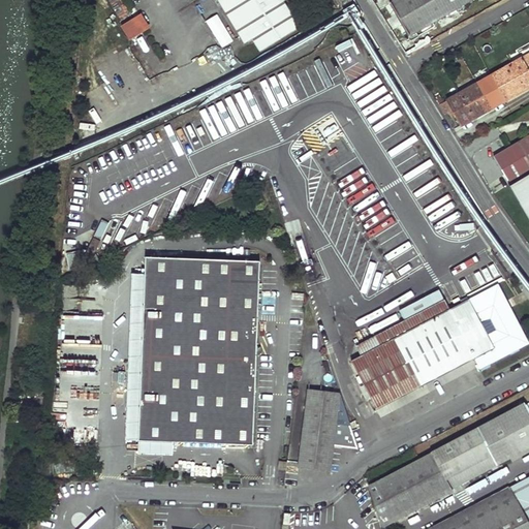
[(218,0),(247,44),(255,39),(229,0),(218,0)]
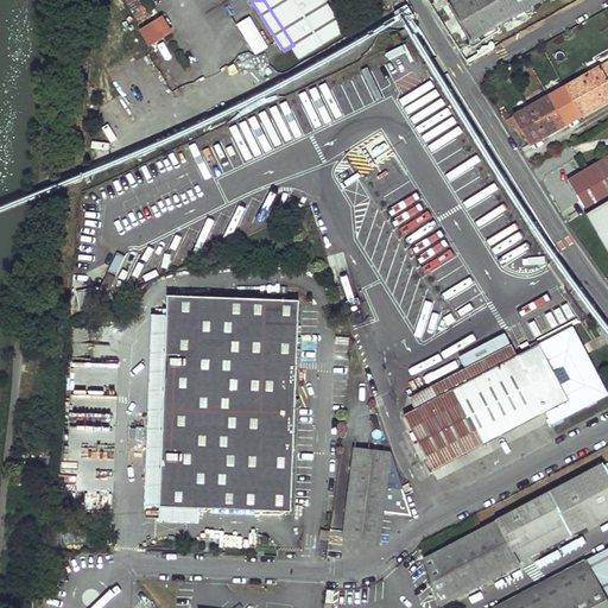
[(264,0),(293,45),(302,59),(348,31),(328,0),(264,0)]
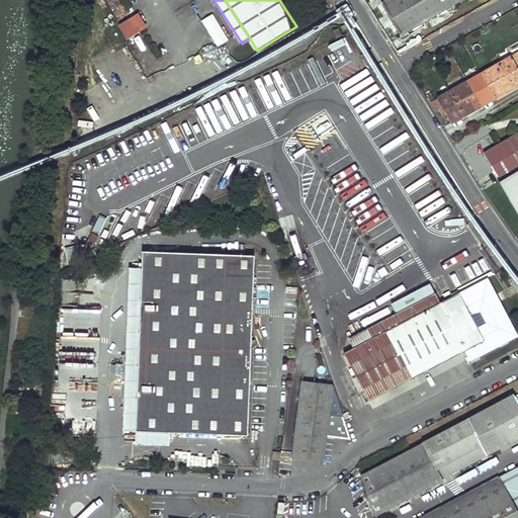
[(385,0),(382,2),(401,35),(461,0),(385,0)]
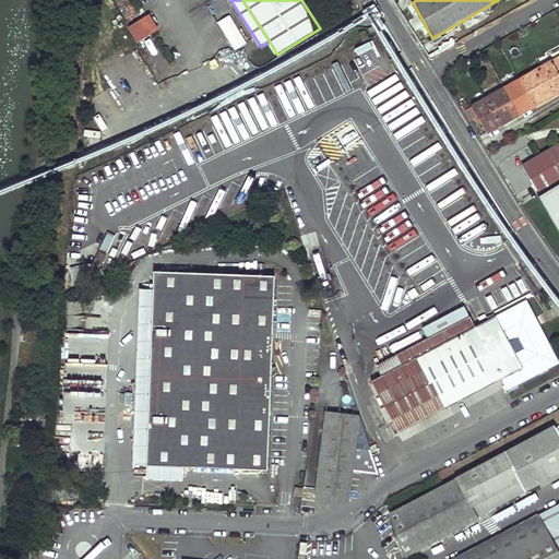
[(127,30),(137,44),(157,31),(149,15),(127,30)]
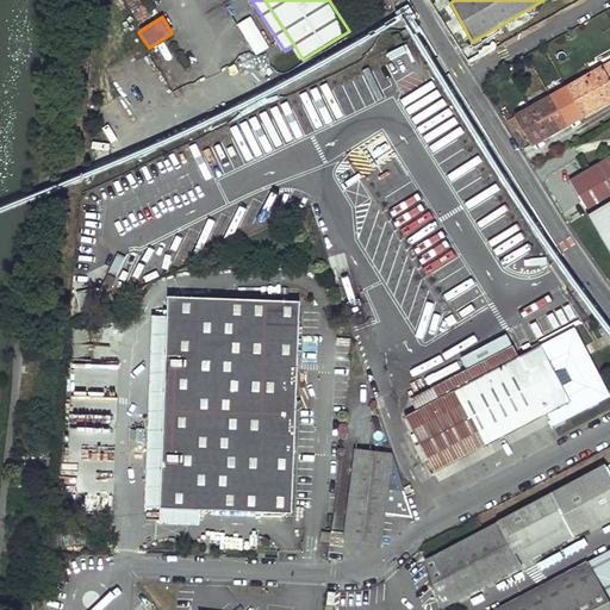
[(251,17),(237,24),(255,55),(269,48),(251,17)]
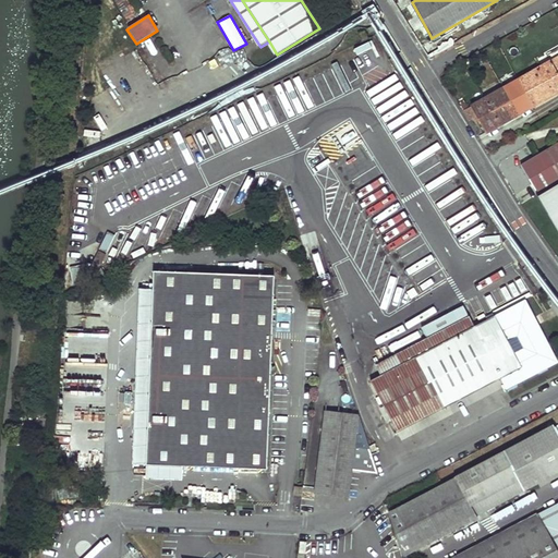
[(365,31),(360,34),(363,40),(368,38),(365,31)]
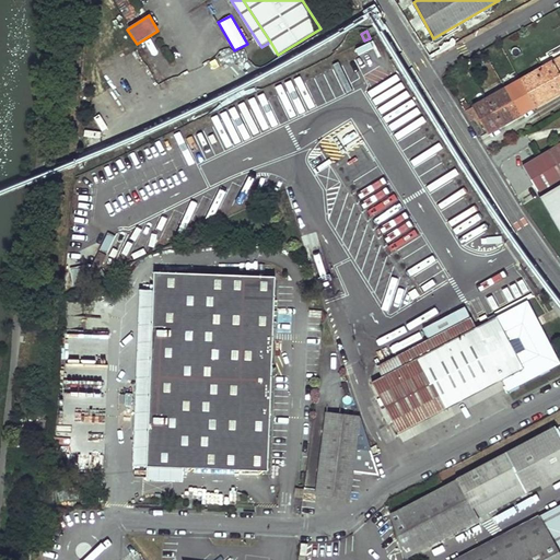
[(550,60),(559,54),(559,46),(559,44),(546,51),(550,60)]
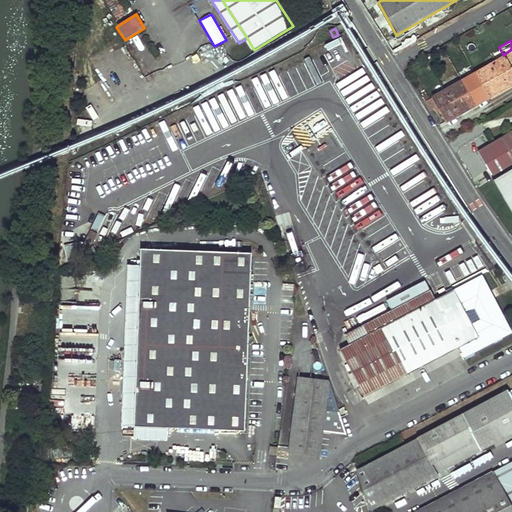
[(438,107),(447,122),(511,83),(511,52),(424,101),(430,111),(438,107)]
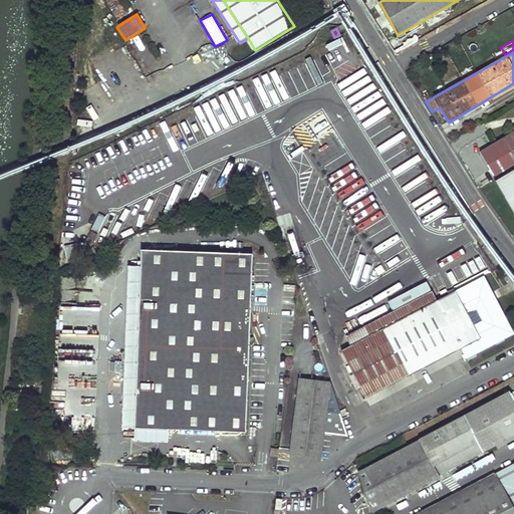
[(227,115),(231,123),(290,95),(289,94),(315,82),(308,68),(311,67),(306,56),(219,97),(196,107),(198,112),(204,109),(210,121),(214,118),(211,112),(216,110),(219,118),(227,115)]
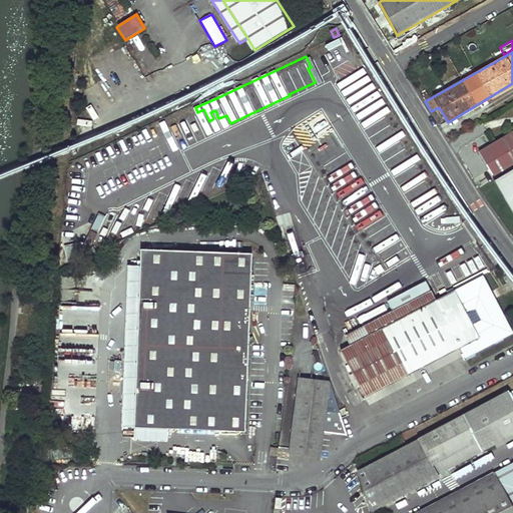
[(512,130),(478,152),(494,177),(512,165),(512,130)]
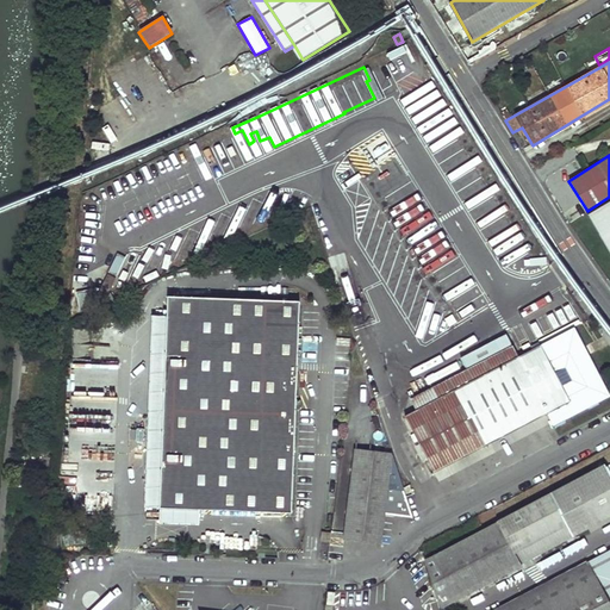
[(297,194),(280,200),(285,212),(300,206),(297,194)]
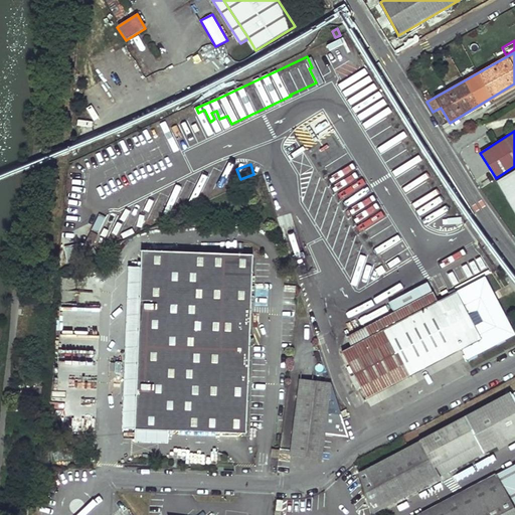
[(514,166),(496,178),(494,179),(514,213),(514,166)]
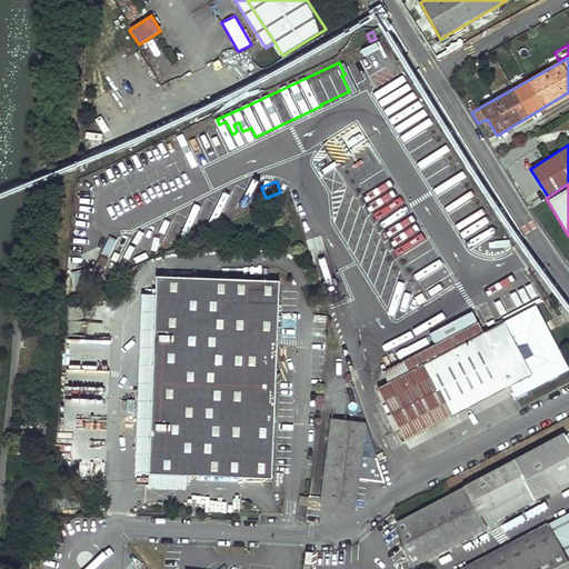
[(91,273),(98,278),(108,261),(100,257),(91,273)]
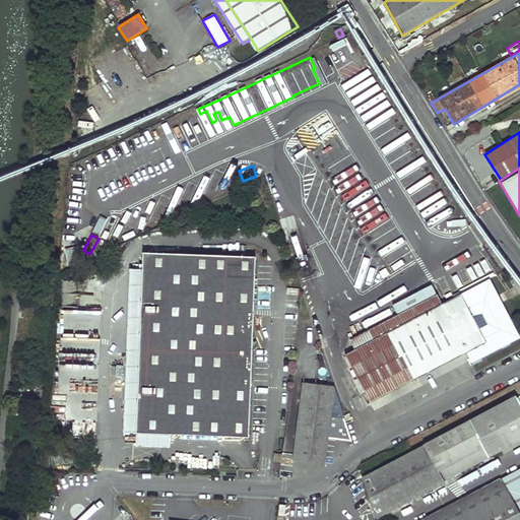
[(248,437),(255,257),(143,252),(142,269),(130,268),(121,432),(170,434),(203,435),(248,437)]
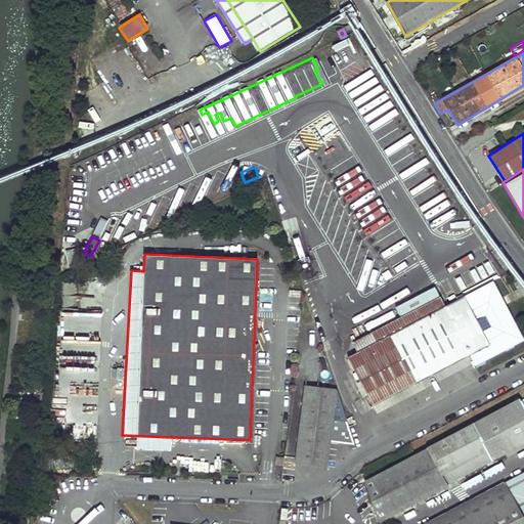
[(348,357),(374,405),(468,356),(474,366),(522,340),(492,281),(444,306),(435,288),(426,292),(430,301),(354,342),(358,352),(348,357)]
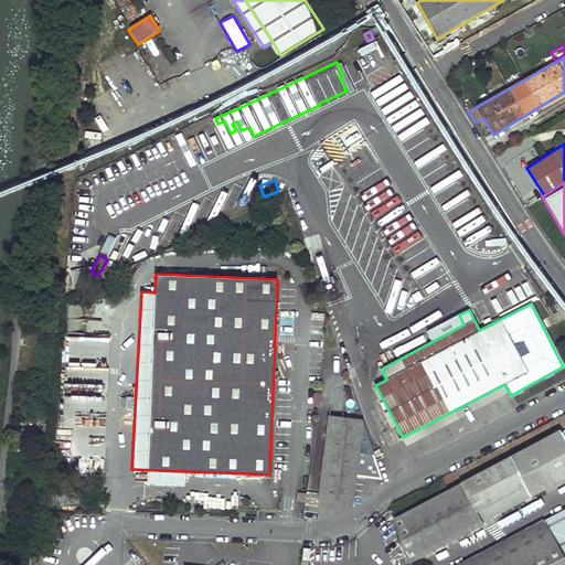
[(355,473),(362,418),(329,415),(319,496),(319,497),(352,501),(353,496),(355,473)]
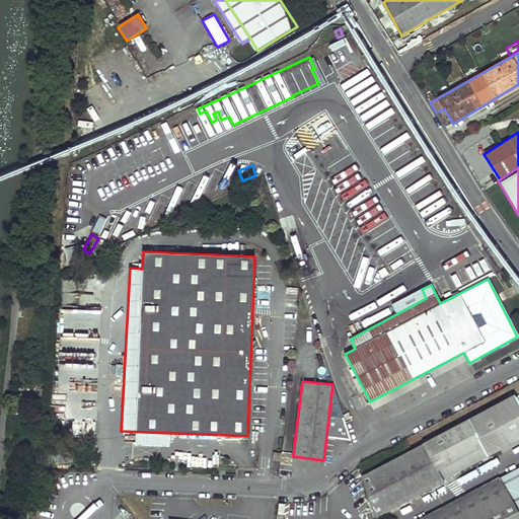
[(332,384),(326,435),(338,437),(342,437),(350,438),(332,384)]
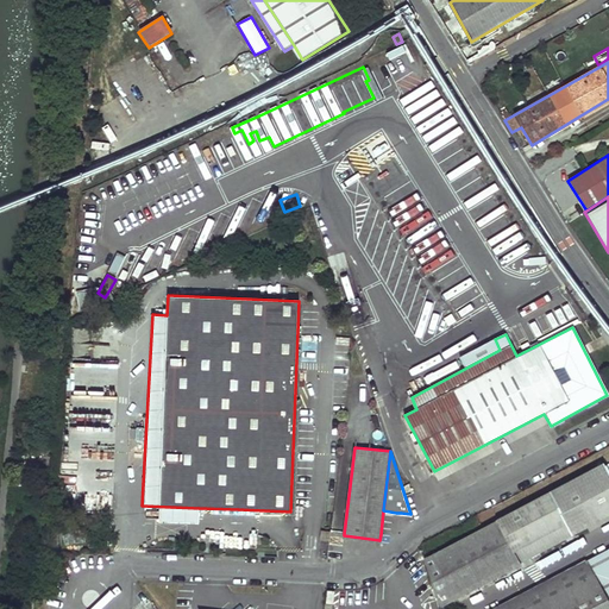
[(424,558),(439,606),(519,564),(518,563),(570,535),(608,515),(608,475),(603,463),(535,498),(532,493),(479,519),(484,527),(424,558)]
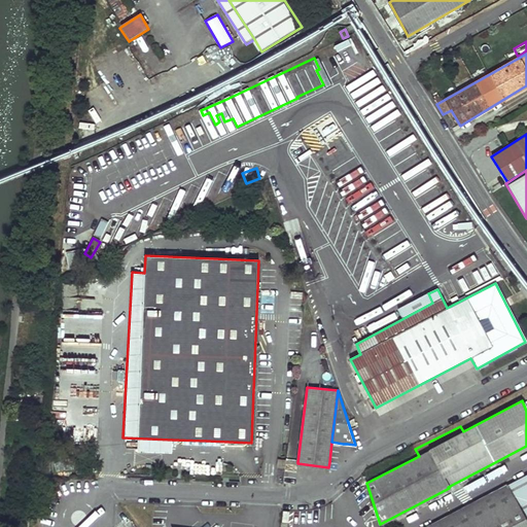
[(205,454),(206,441),(172,440),(171,453),(205,454)]
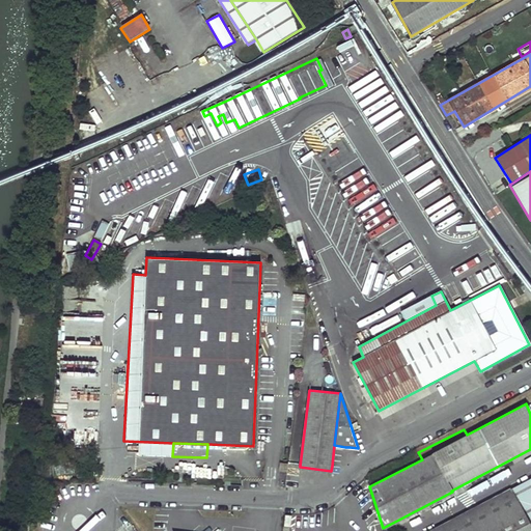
[(530,479),(512,490),(530,522),(530,479)]
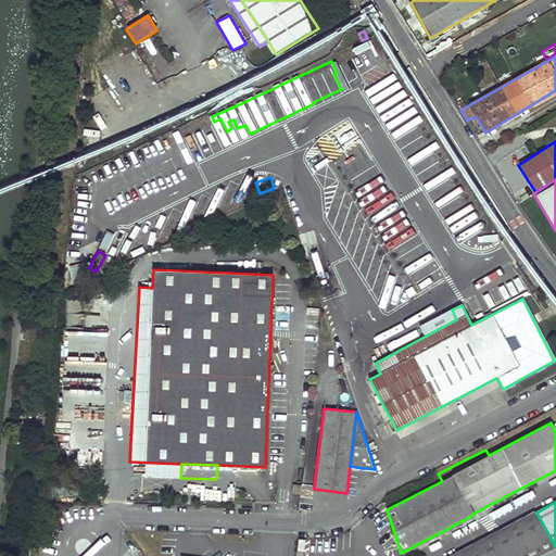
[(451,555),(555,555),(533,513),(451,555)]
